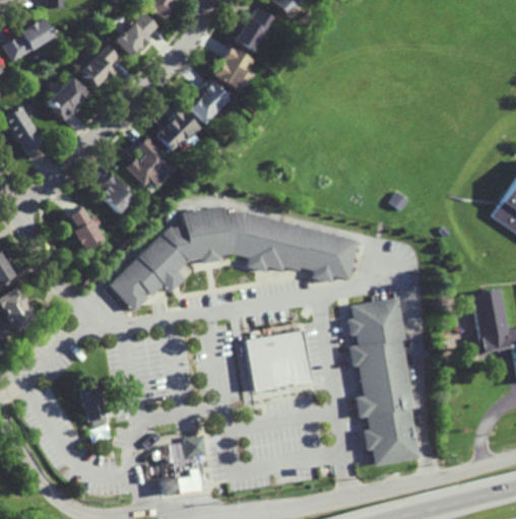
[(66,0),(67,9),(50,9),(50,0),(66,0)]
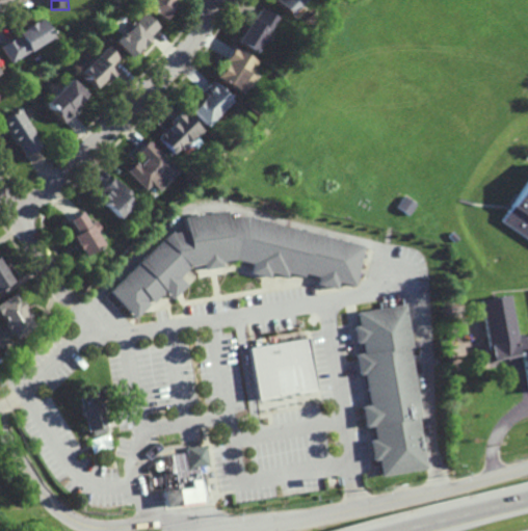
[(181,0),(180,2),(181,3),(173,16),(174,17),(170,21),(152,8),(154,5),(147,1),(147,0),(181,0)]
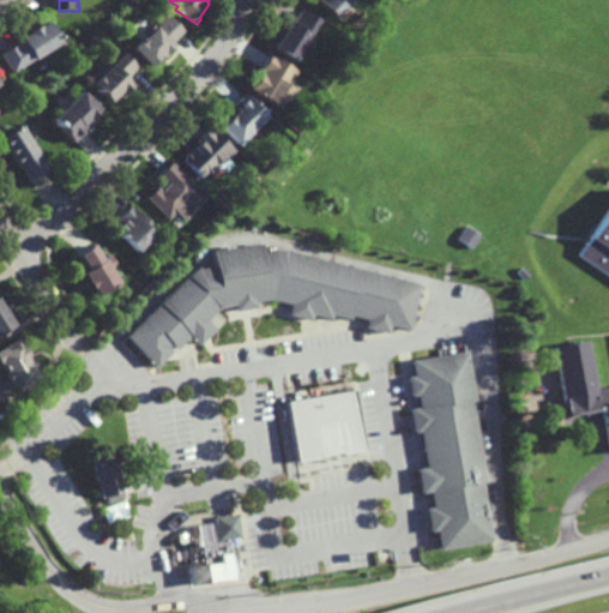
[(359,0),(338,20),(318,0),(359,0)]
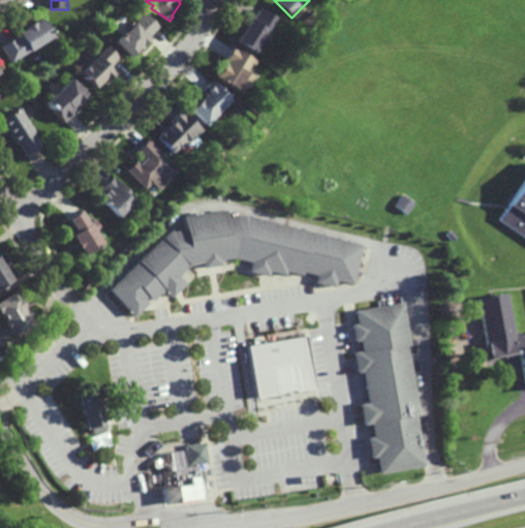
[(256,55),(238,43),(251,21),(254,23),(261,9),(278,19),(256,55)]
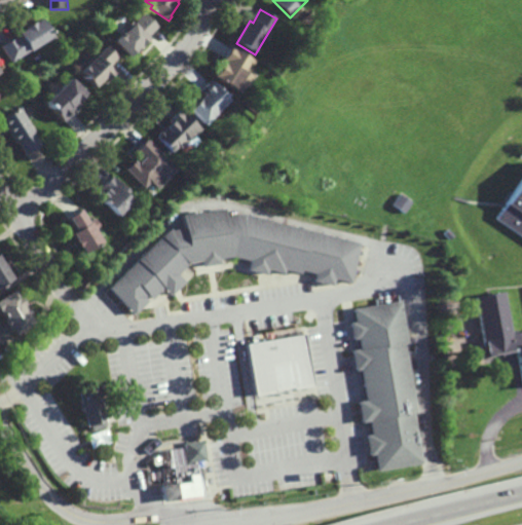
[(162,28),(152,38),(154,40),(147,46),(148,47),(141,54),(140,52),(134,59),(118,43),(131,31),(129,29),(136,22),(138,24),(148,13),(162,28)]
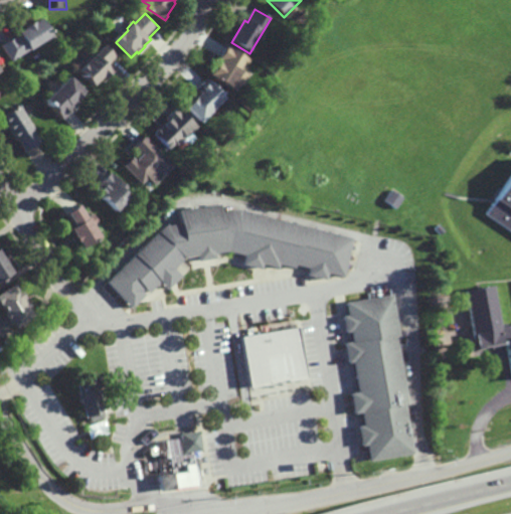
[(56,37),(33,51),(15,62),(5,47),(23,35),(22,33),(29,29),(28,28),(38,21),(38,23),(44,19),(56,37)]
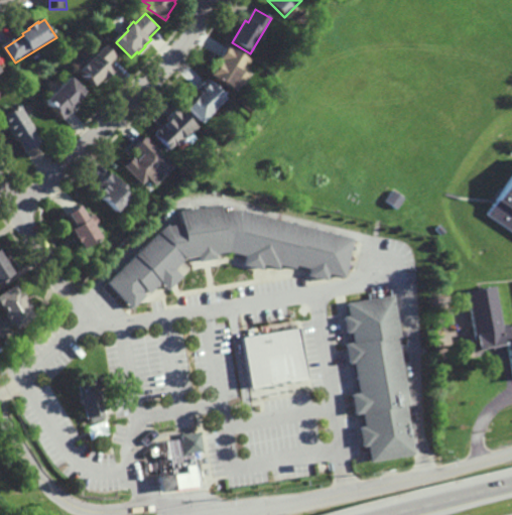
[(121,58),(111,68),(113,70),(114,70),(117,73),(109,80),(107,78),(98,87),(83,72),(91,63),(89,61),(97,54),(99,55),(109,46),(121,58)]
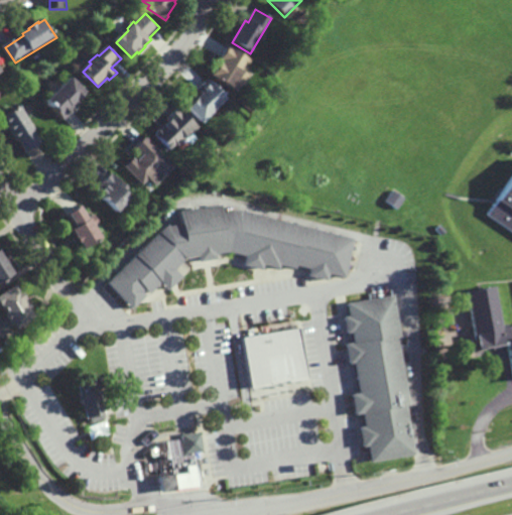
[(248,70),(247,69),(233,91),(213,78),(216,73),(217,73),(223,63),(224,65),(226,62),(222,60),(231,46),(253,61),(248,70)]
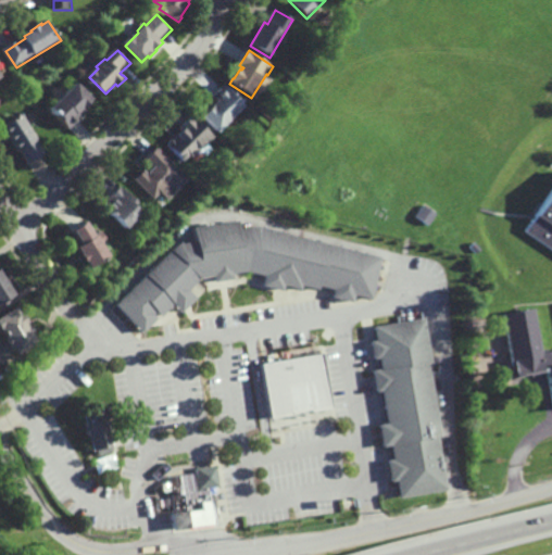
[(83,117),(80,115),(80,116),(83,118),(71,130),(53,110),(79,84),(96,100),(89,108),(91,109),(83,117)]
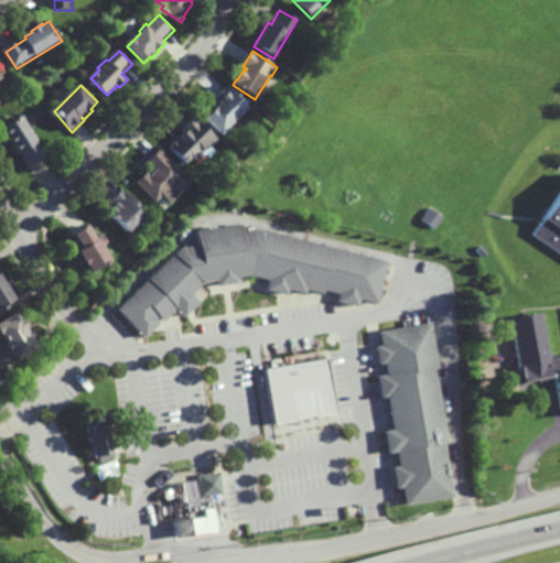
[(221,138),(204,121),(213,112),(211,109),(217,101),(216,100),(228,87),(250,107),(221,138)]
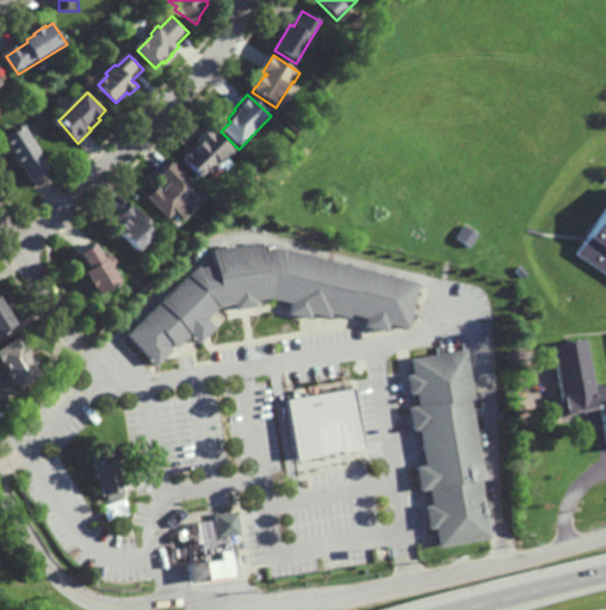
[(32,141),(35,140),(38,146),(37,147),(51,170),(33,182),(25,168),(23,170),(4,141),(24,128),(32,141)]
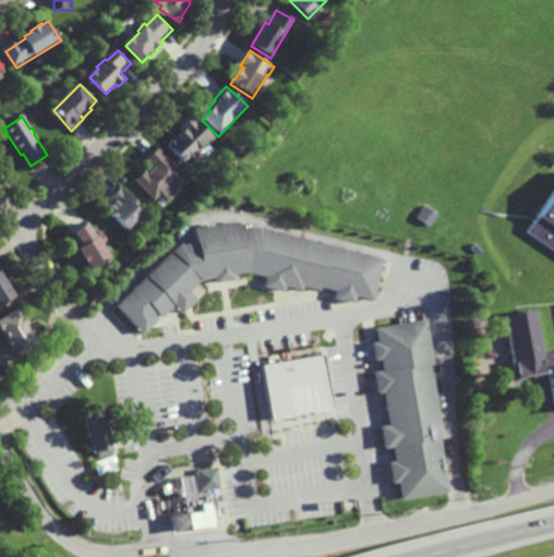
[(195,159),(193,158),(185,165),(173,153),(176,150),(171,147),(172,146),(173,144),(176,141),(178,141),(178,137),(181,135),(179,134),(195,118),(216,137),(195,159)]
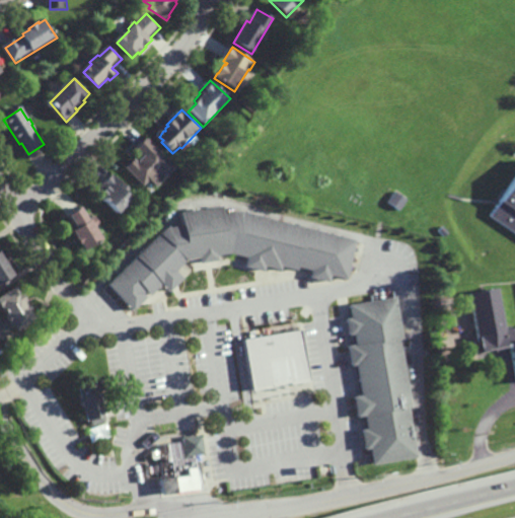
[(177,169),(158,189),(151,181),(146,187),(129,168),(134,163),(138,160),(140,163),(146,157),(139,149),(150,138),(158,148),(159,150),(177,169)]
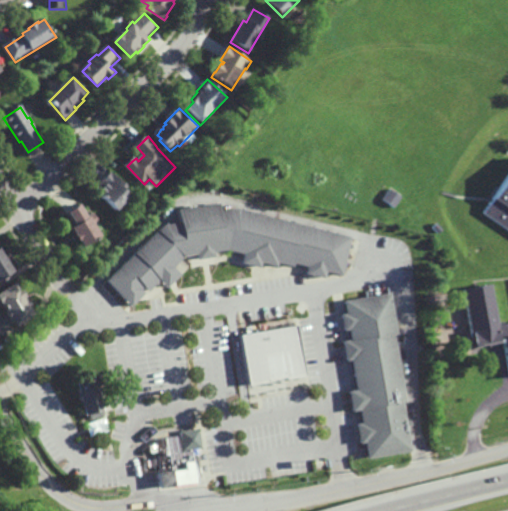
[(126,201),(124,200),(115,208),(97,190),(115,174),(130,190),(127,193),(131,197),(126,201)]
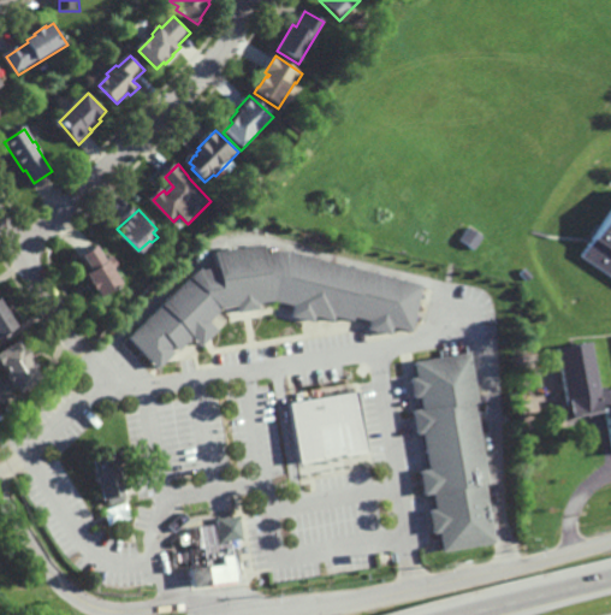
[(610,435),(606,412),(593,415),(592,414),(582,415),(581,418),(570,419),(557,347),(592,341),(600,390),(610,388),(610,275),(582,254),(593,236),(592,236),(601,223),(606,225),(610,219),(610,435)]
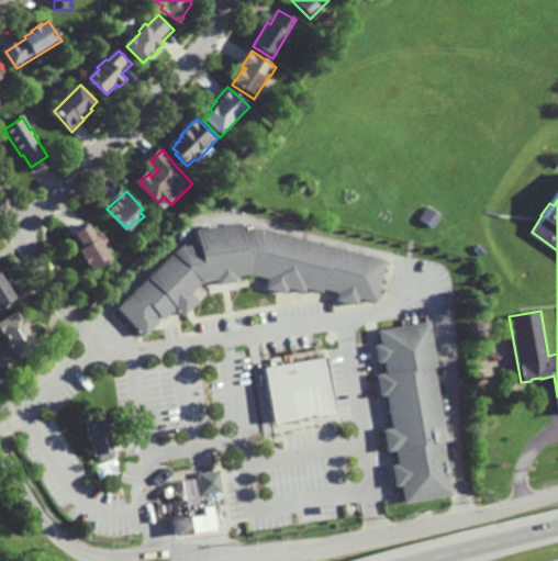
[(434,227),(442,216),(431,210),(423,220),(434,227)]
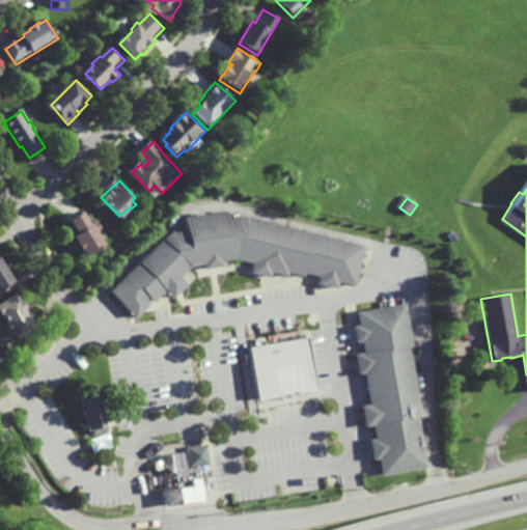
[(428,215),(423,211),(428,204),(434,208),(428,215)]
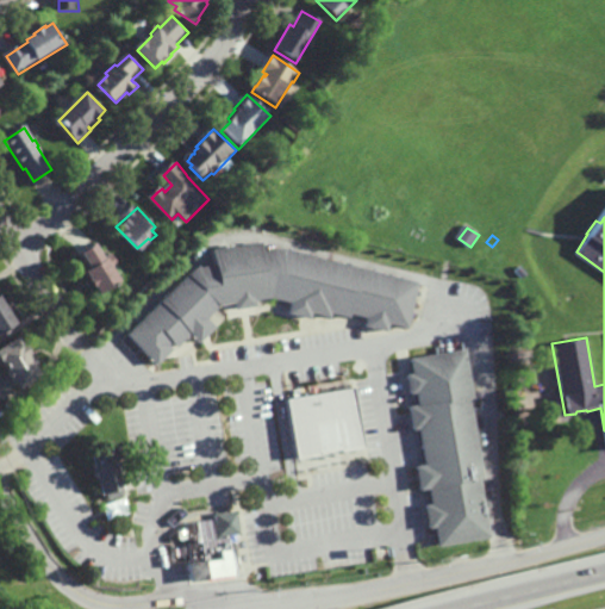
[(101,291),(86,268),(89,266),(80,252),(97,240),(122,278),(101,291)]
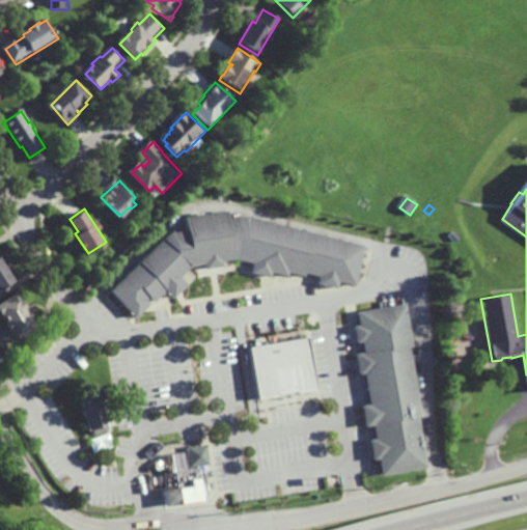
[(230,218),(249,215),(366,245),(366,246),(378,250),(369,281),(359,280),(357,284),(342,281),(339,288),(321,283),(322,277),(307,273),(306,275),(290,272),(288,276),(273,272),(271,276),(253,272),(254,263),(241,258),(225,259),(226,266),(206,269),(204,263),(193,265),(181,276),(188,283),(174,297),(167,289),(155,302),(150,297),(147,299),(150,304),(137,315),(126,305),(117,312),(106,300),(113,291),(111,290),(170,232),(188,228),(186,216),(229,210),(230,218)]
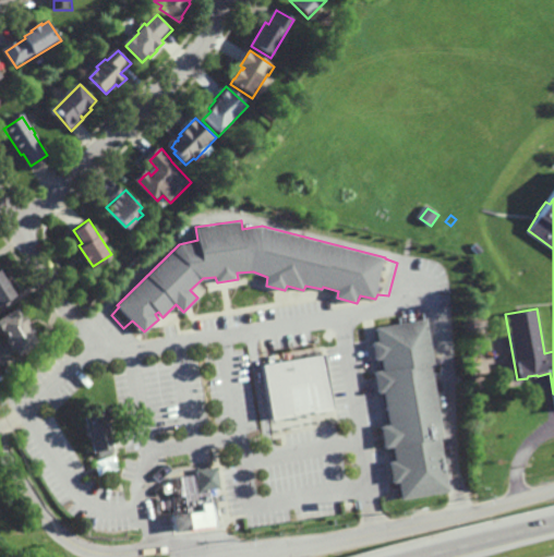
[(466,238),(458,230),(462,226),(470,233),(466,238)]
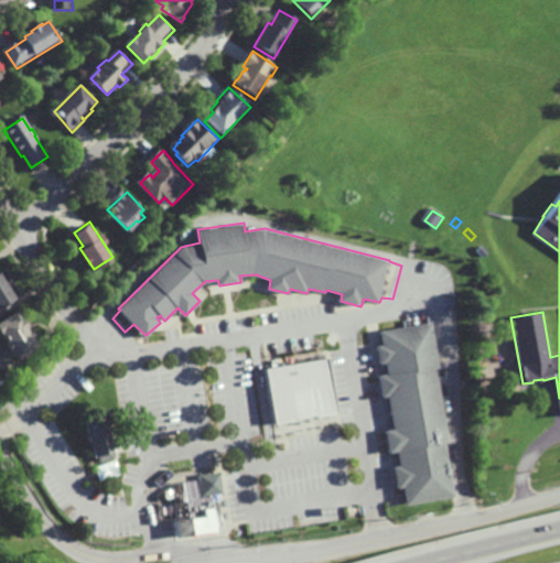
[(485,257),(477,249),(483,245),(490,252),(485,257)]
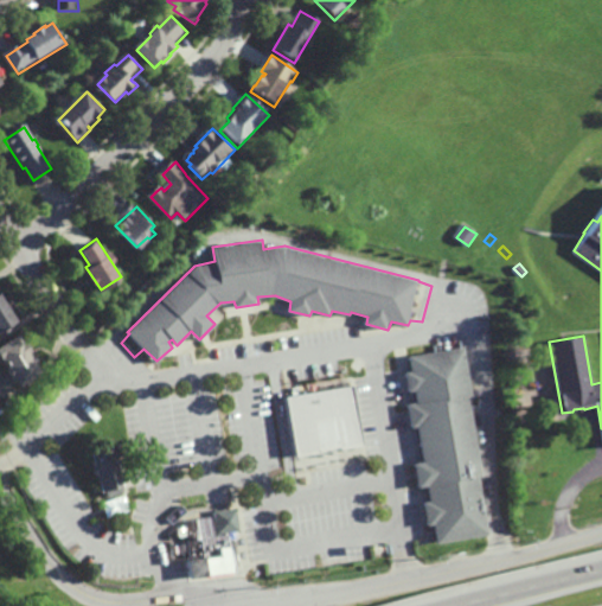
[(0,327),(0,292),(17,318),(0,327)]
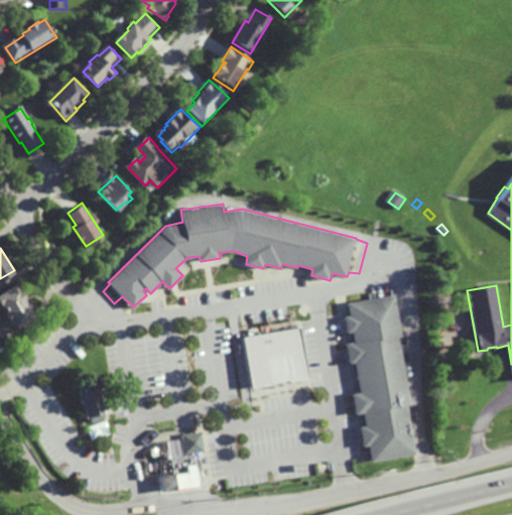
[(28,300),(29,300),(34,306),(32,307),(37,314),(17,328),(11,317),(10,318),(7,311),(3,303),(1,303),(0,301),(0,293),(18,282),(28,297),(27,297),(28,300)]
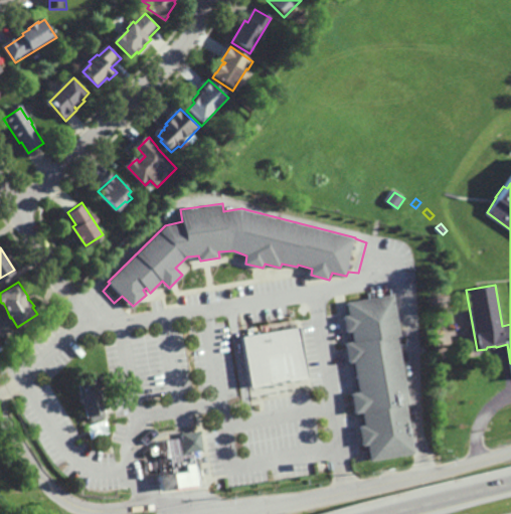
[(402,336),(399,336),(410,404),(407,404),(415,454),(372,462),(369,446),(363,447),(360,426),(366,425),(364,412),(355,413),(352,392),(360,391),(355,361),(350,362),(347,343),(355,341),(353,331),(348,332),(345,315),(350,315),(348,302),(395,294),(402,336)]
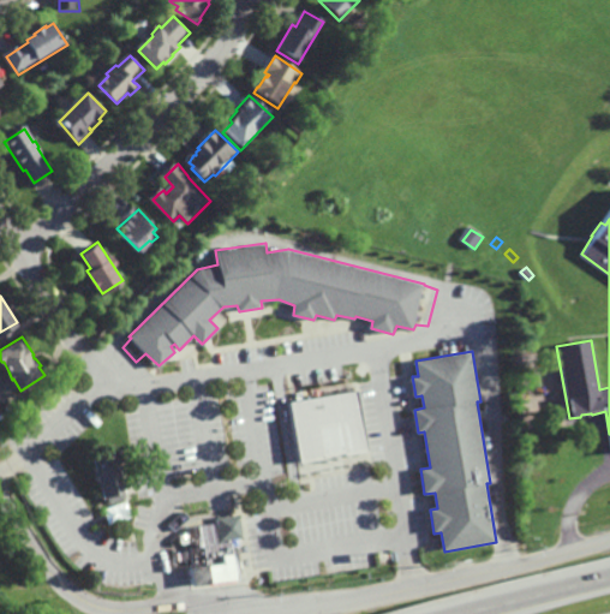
[(346,455),(345,453),(323,455),(324,459),(299,463),(289,401),(359,391),(369,452),(346,455)]
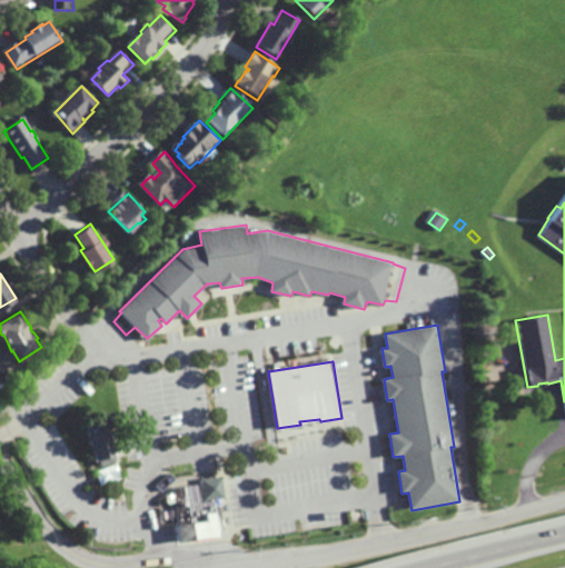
[(109,428),(111,427),(119,456),(118,456),(119,461),(102,466),(101,460),(99,461),(88,421),(107,417),(109,428)]
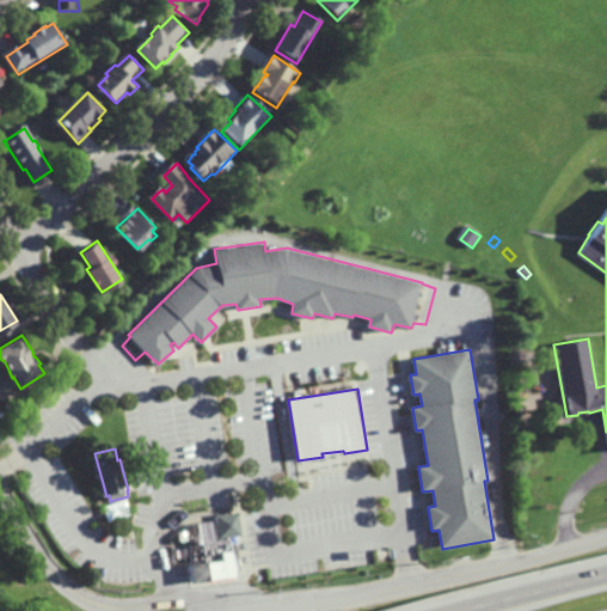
[(244,576),(191,584),(189,563),(176,564),(173,538),(190,524),(218,521),(218,523),(237,520),(244,576)]
